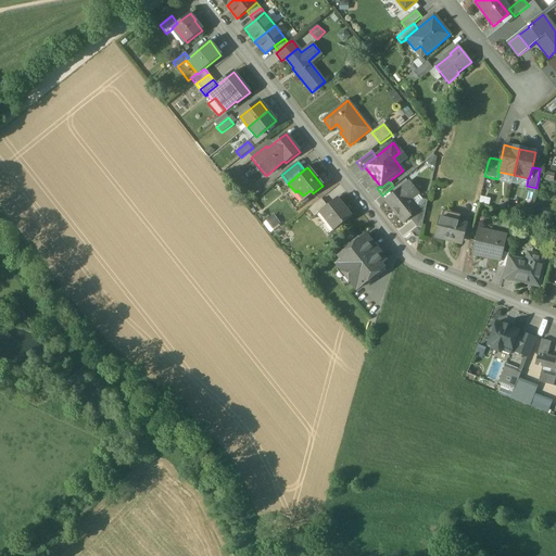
[(408,182),(387,201),(394,211),(394,214),(397,215),(403,223),(409,217),(418,210),(418,209),(411,200),(417,193),(408,182)]
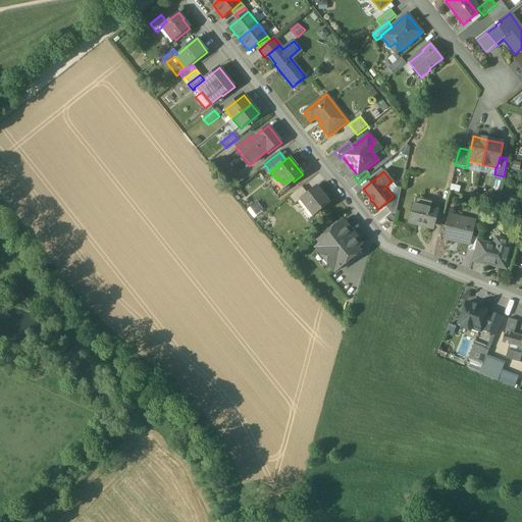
[(329,204),(316,187),(307,194),(300,200),(300,201),(313,216),(329,204)]
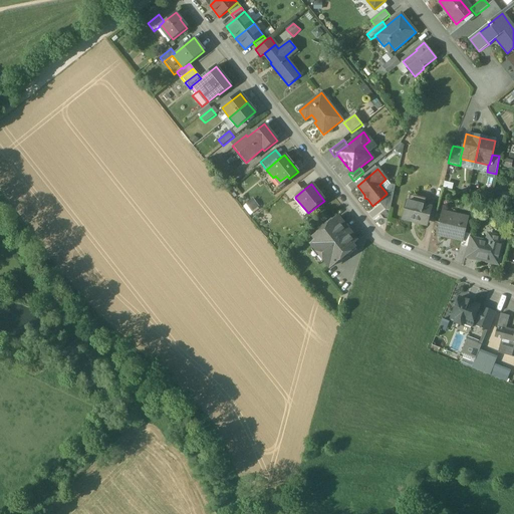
[(297,185),(284,195),(289,202),(295,198),(295,197),(302,191),(297,185)]
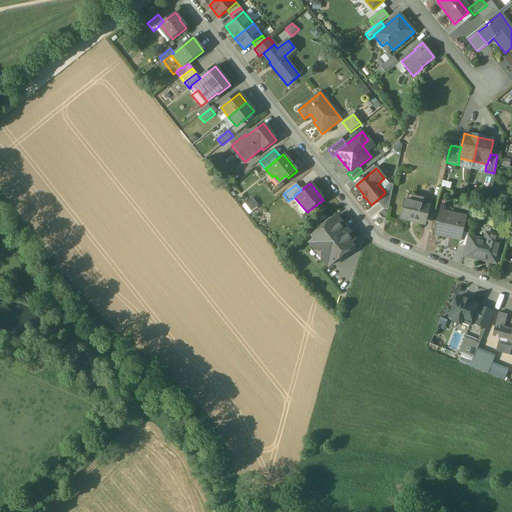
[(387,191),(385,192),(385,193),(377,200),(379,202),(379,203),(384,209),(388,210),(392,192),(387,191)]
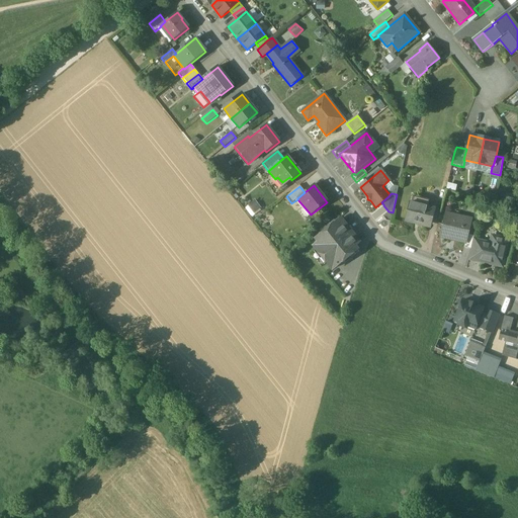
[(246,207),(252,216),(262,208),(256,199),(246,207)]
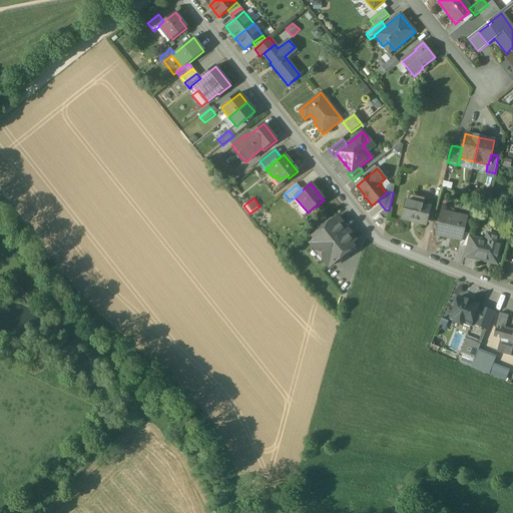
[(430,207),(407,201),(402,219),(410,221),(411,218),(426,222),(430,207)]
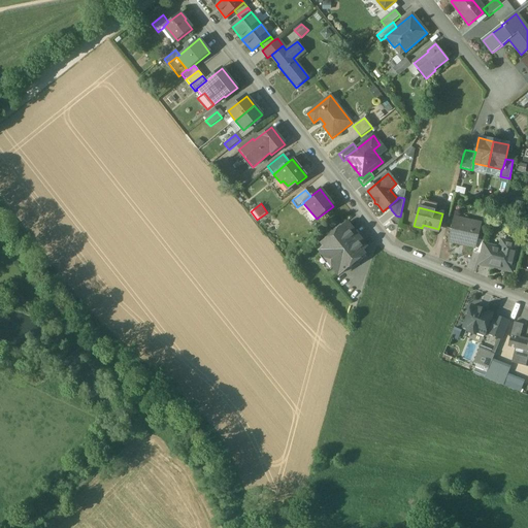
[(469,225),(457,222),(455,229),(453,229),(450,242),(459,245),(460,242),(474,245),(475,246),(476,239),(480,224),(470,222),(469,225)]
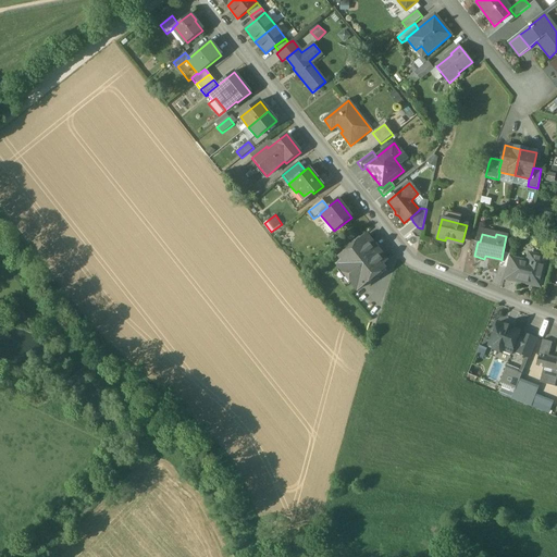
[(376,249),(367,236),(339,258),(342,261),(336,265),(357,291),(384,269),(381,265),(386,261),(380,252),(378,254),(375,250),(376,249)]
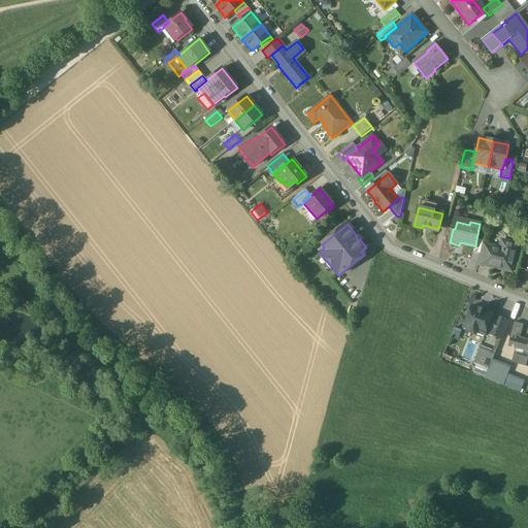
[(483,240),(476,239),(475,246),(474,245),(473,253),(480,255),(482,245),(483,240)]
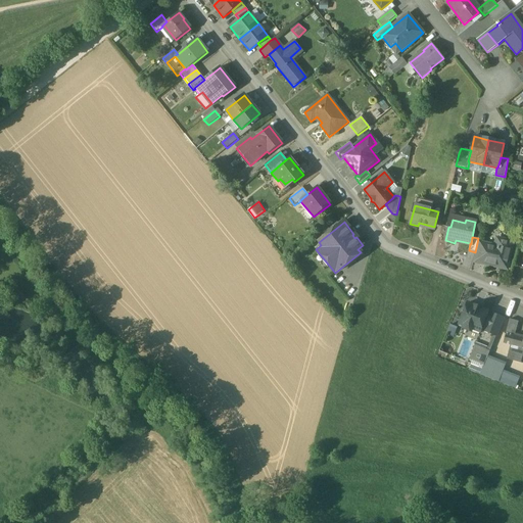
[(497,247),(488,245),(484,264),(483,265),(507,270),(513,242),(500,239),(497,247)]
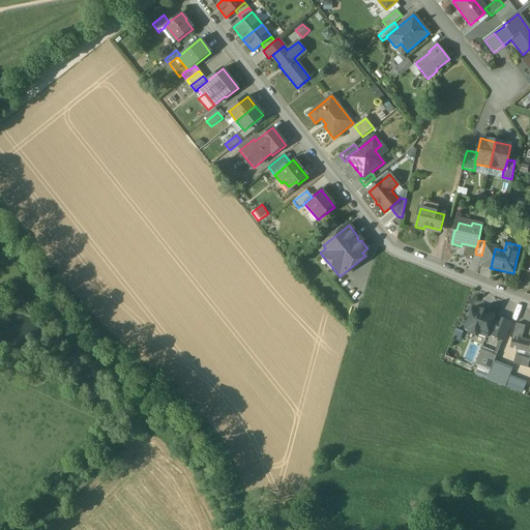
[(495,248),(483,246),(481,256),(479,264),(491,267),(495,248)]
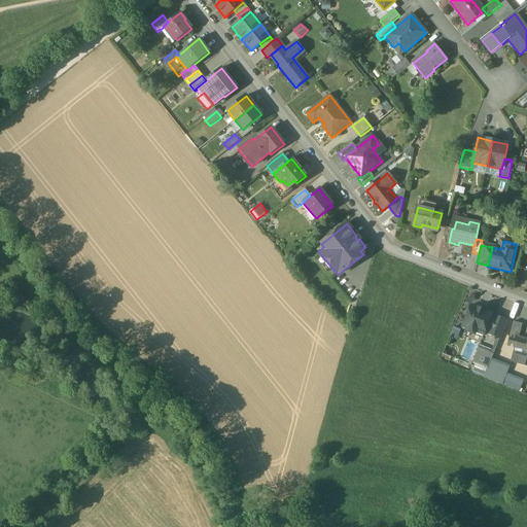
[(491,314),(470,306),(468,310),(465,312),(464,314),(465,317),(462,326),(466,328),(465,330),(475,335),(478,327),(485,330),(490,316),(491,314)]
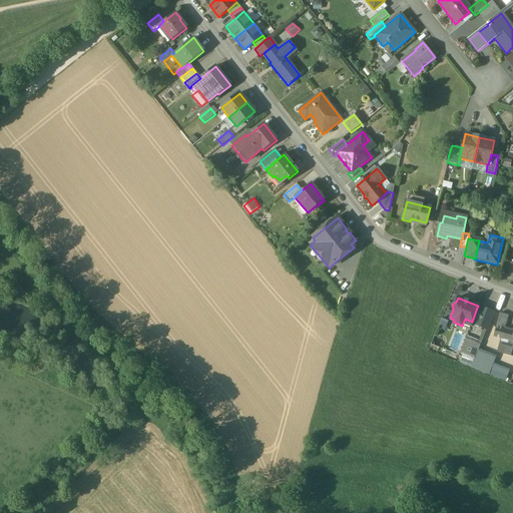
[(477,308),(472,322),(476,323),(481,310),(477,308)]
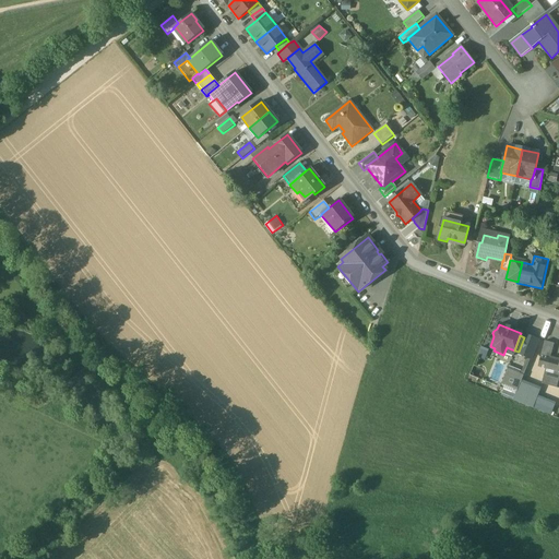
[(537,341),(525,335),(524,337),(519,352),(518,354),(531,359),(537,341)]
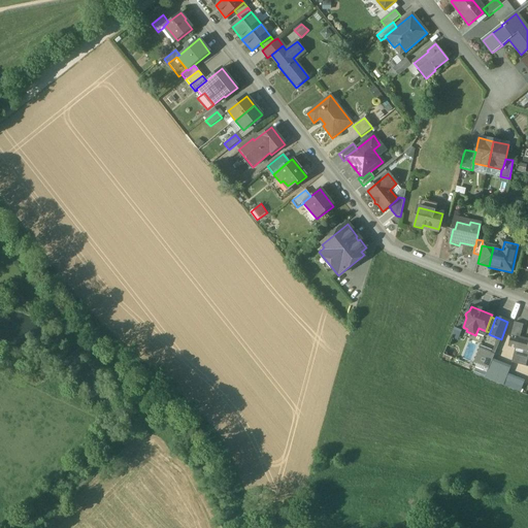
[(523,325),(515,323),(510,337),(519,339),(523,325)]
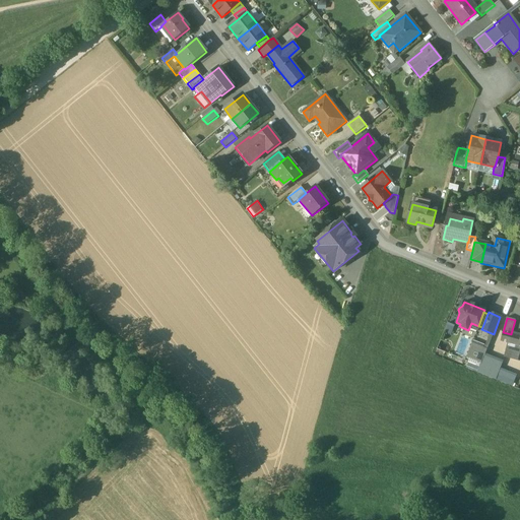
[(454,326),(447,323),(444,332),(451,335),(454,326)]
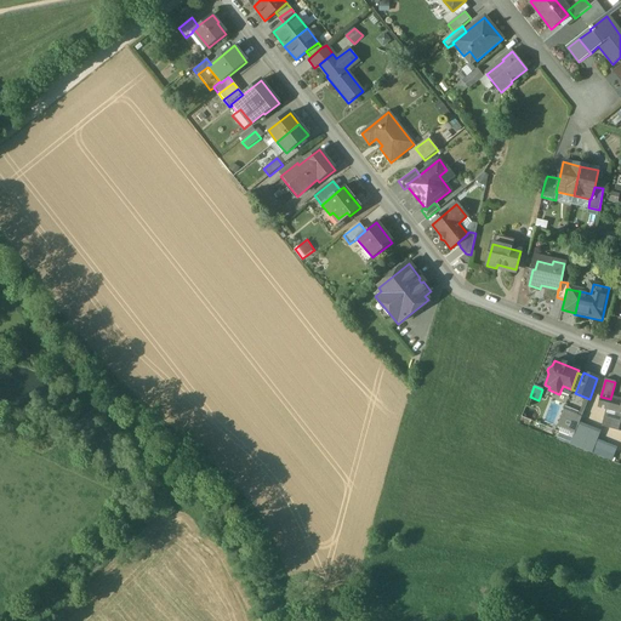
[(620,402),(610,399),(600,397),(598,408),(607,410),(620,414),(620,410),(620,406),(620,408),(620,405),(620,402)]
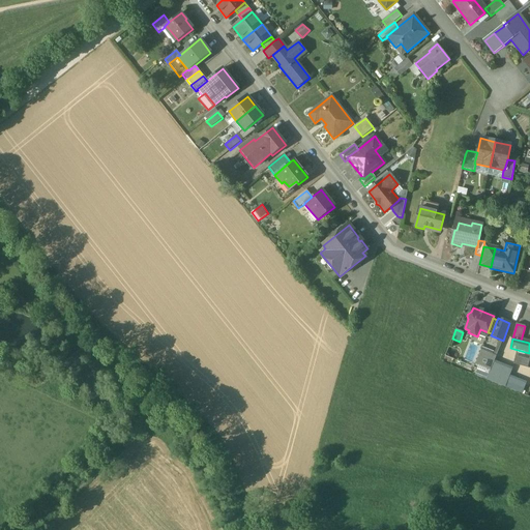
[(479,364),(491,370),(494,361),(497,356),(493,354),(481,350),(476,363),(479,364)]
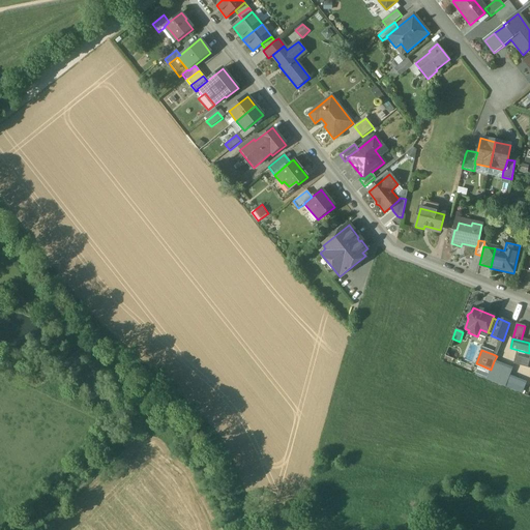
[(529,353),(518,350),(513,364),(528,369),(529,359),(529,353)]
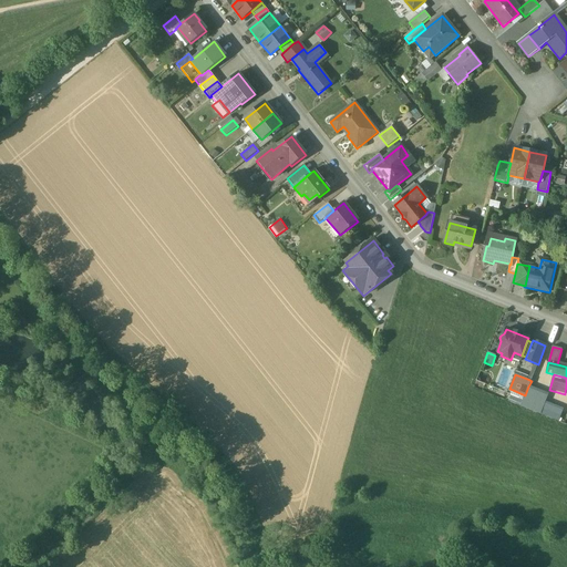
[(547,394),(528,387),(522,405),(521,406),(539,414),(547,394)]
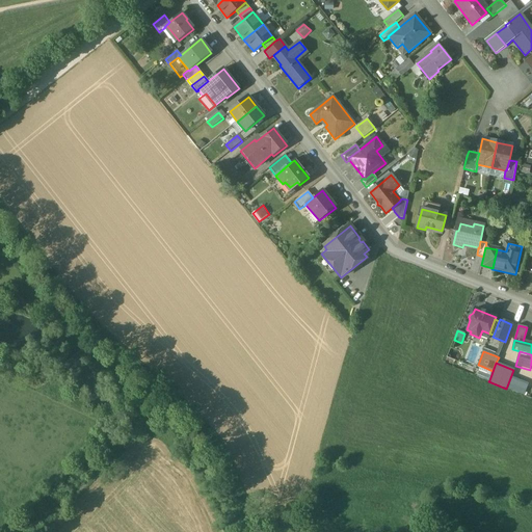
[(477,375),(489,380),(493,371),(481,366),(477,375)]
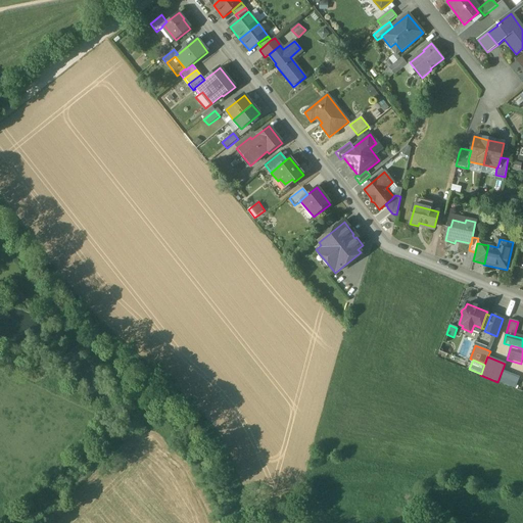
[(515,388),(519,377),(503,371),(497,382),(515,388)]
